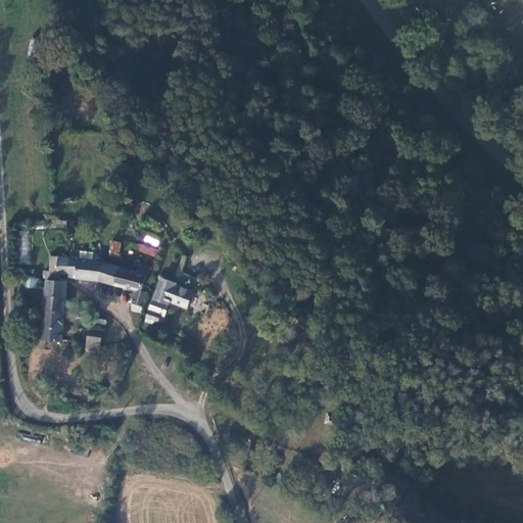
[(142,242),(157,247),(160,239),(145,234),(142,242)]
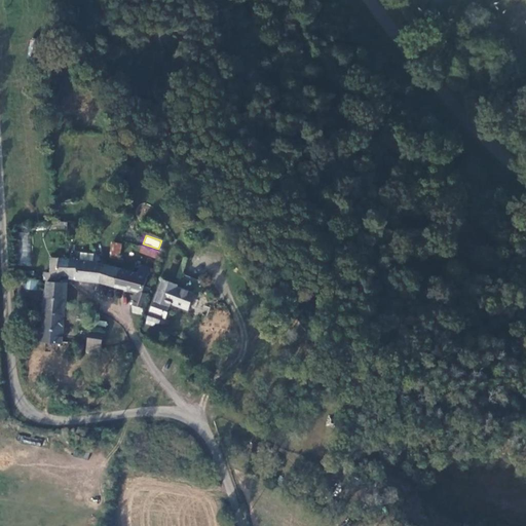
[(109,257),(120,258),(121,242),(111,241),(109,257)]
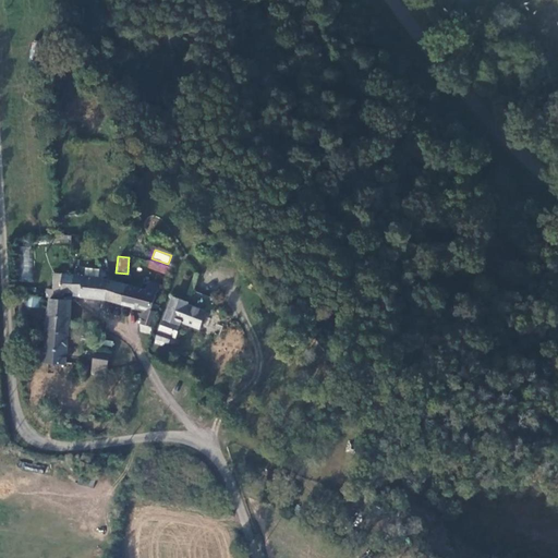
[(84,293),(109,295),(113,275),(108,275),(68,269),(63,286),(83,289),(84,293)]
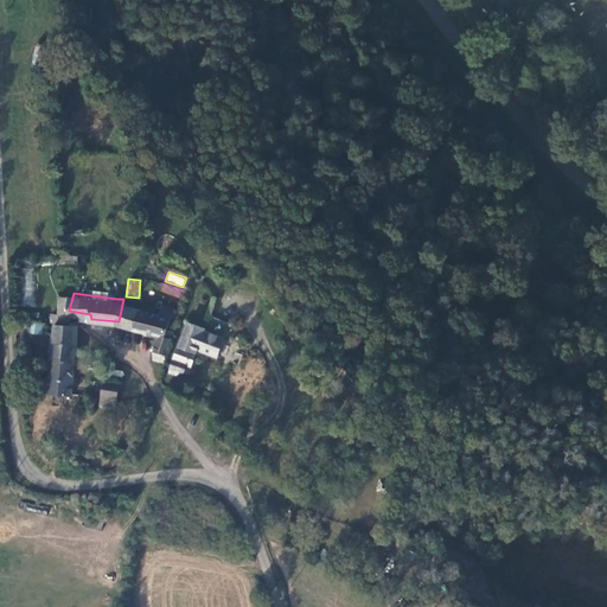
[(163,307),(155,305),(151,328),(160,332),(157,353),(168,357),(178,327),(173,326),(180,296),(166,293),(163,307)]
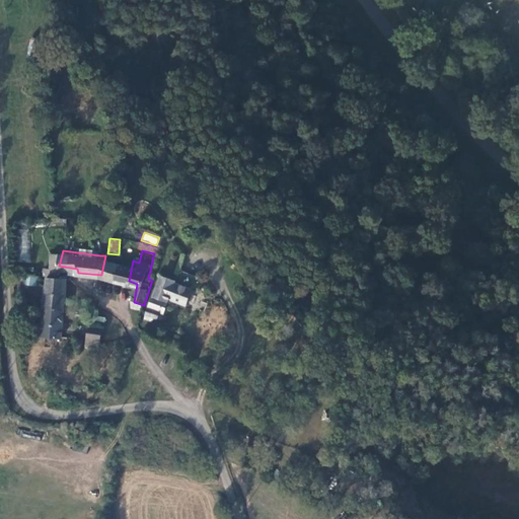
[(101,275),(119,278),(123,258),(105,255),(101,275)]
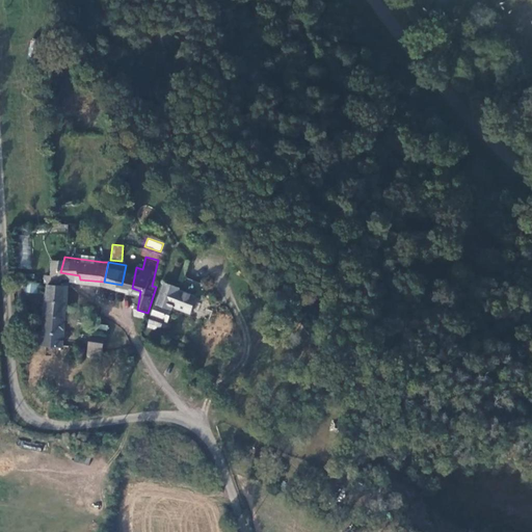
[(136,267),(126,265),(122,285),(132,288),(136,267)]
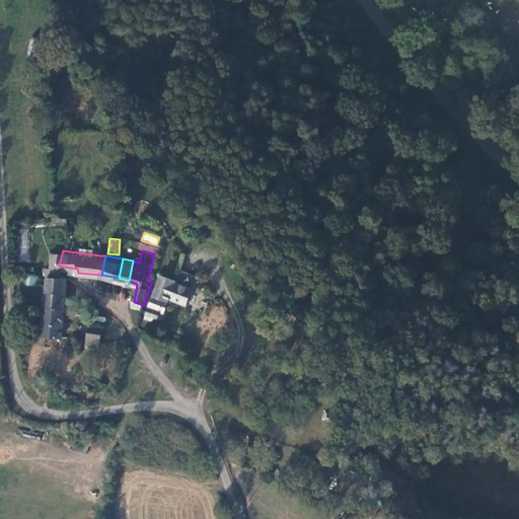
[(24,284),(35,287),(39,277),(27,274),(24,284)]
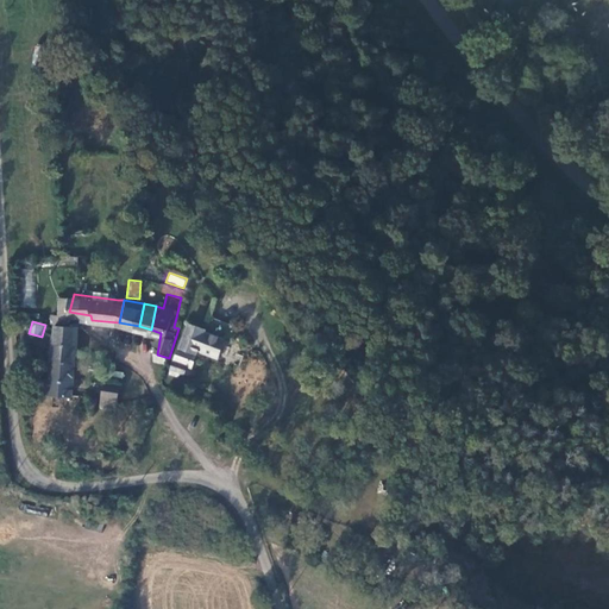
[(79,345),(81,325),(79,324),(57,321),(56,341),(79,345)]
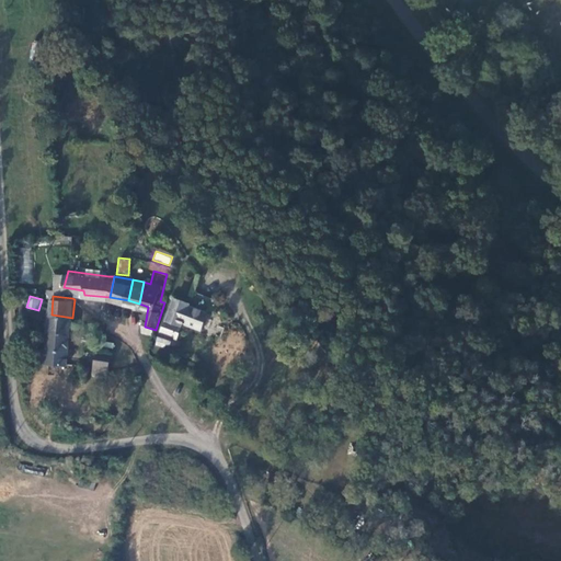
[(176,298),(161,346),(170,350),(171,345),(174,346),(176,345),(178,344),(179,343),(180,342),(180,341),(181,340),(186,323),(205,329),(210,311),(192,305),(192,304),(176,298)]
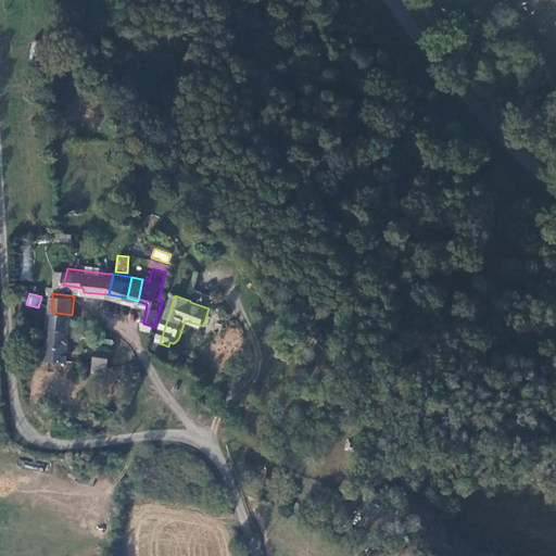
[(71,331),(72,315),(51,312),(49,329),(71,331)]
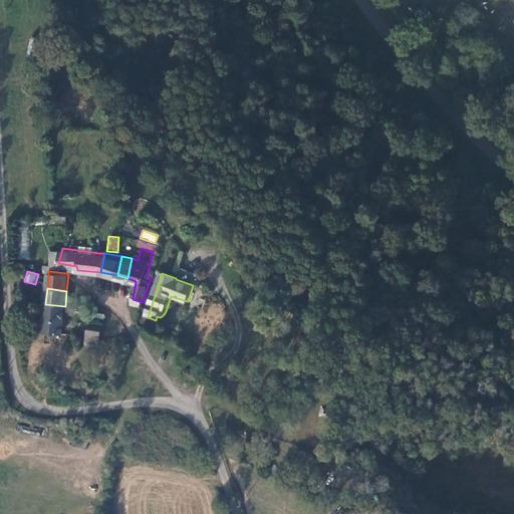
[(63,332),(65,306),(45,304),(44,330),(63,332)]
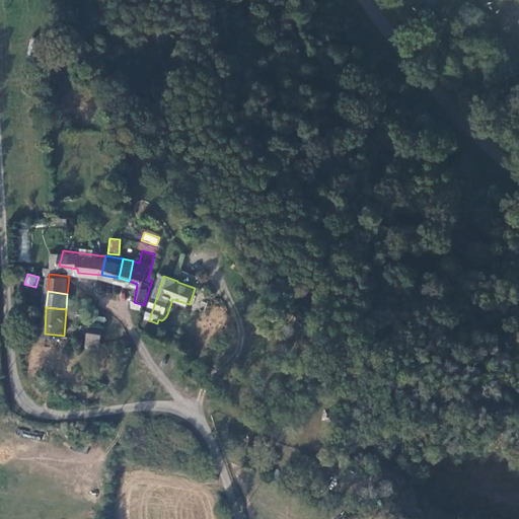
[(102,336),(104,325),(90,323),(89,326),(88,332),(102,336)]
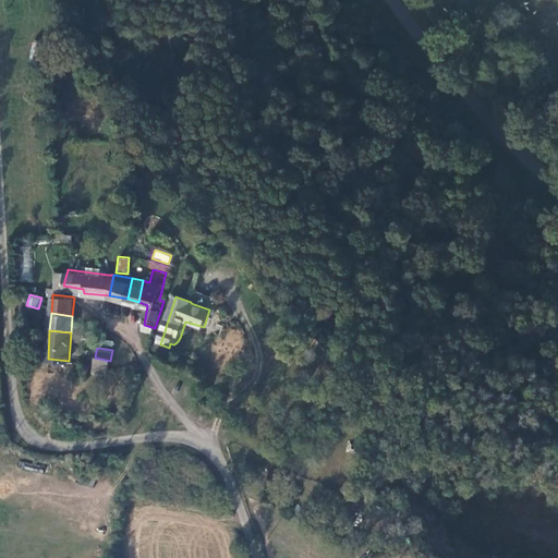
[(110,361),(95,358),(93,368),(109,371),(110,361)]
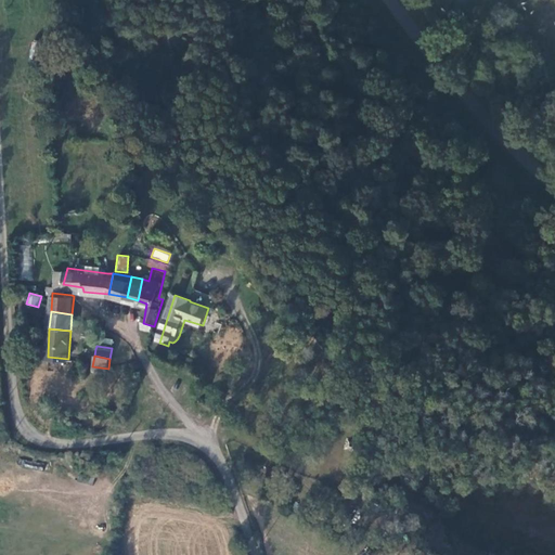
All buildings are outlined.
